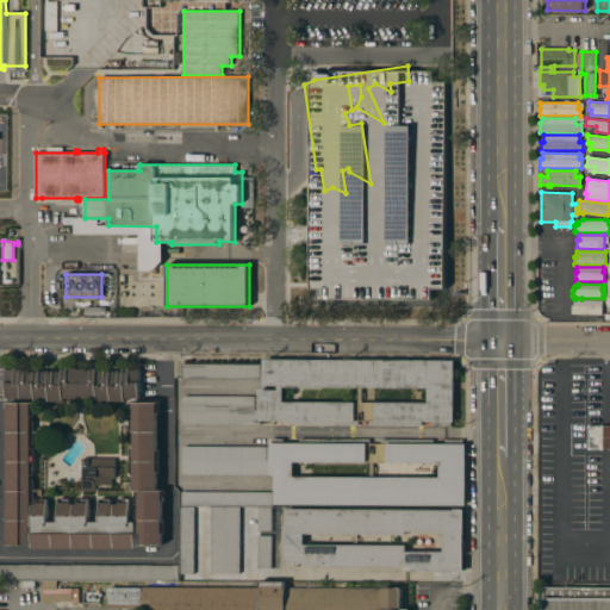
[(572,315),(572,312),(572,307),(572,305),(574,305),(574,300),(603,300),(602,315),(572,315)]
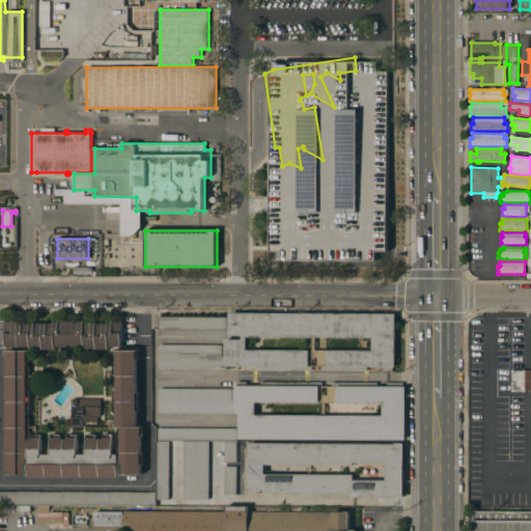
[(221,344),(221,357),(224,357),(224,339),(229,339),(229,313),(395,313),(395,367),(392,367),(392,371),(376,371),(376,367),(367,367),(367,371),(322,371),(322,366),(311,366),(311,370),(251,370),(251,366),(226,366),(226,369),(160,369),(158,368),(158,346),(161,344),(221,344)]
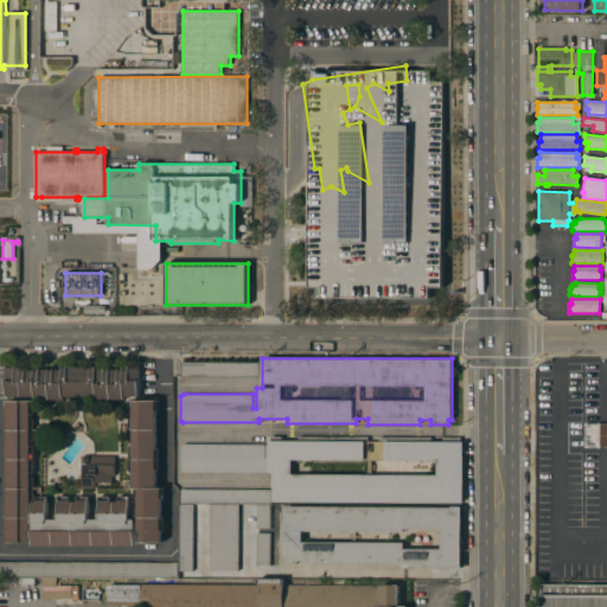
[(181,376),(181,362),(259,363),(259,377),(181,376)]
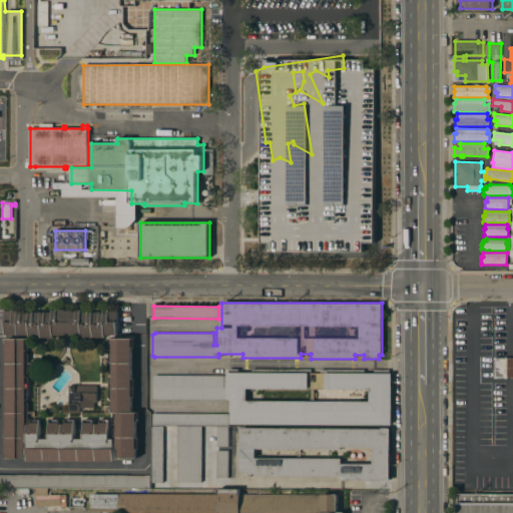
[(105,335),(105,338),(82,338),(81,335),(70,336),(70,334),(65,334),(65,335),(53,336),(53,338),(30,338),(30,335),(6,336),(5,311),(14,310),(14,311),(18,311),(18,310),(30,309),(30,313),(34,313),(34,312),(41,312),(41,313),(46,313),(46,312),(53,312),(53,310),(65,310),(65,311),(70,311),(70,310),(77,309),(77,311),(81,311),(81,312),(89,312),(89,314),(93,314),(93,313),(100,312),(100,314),(105,314),(105,311),(109,311),(109,310),(116,310),(117,335),(105,335)]
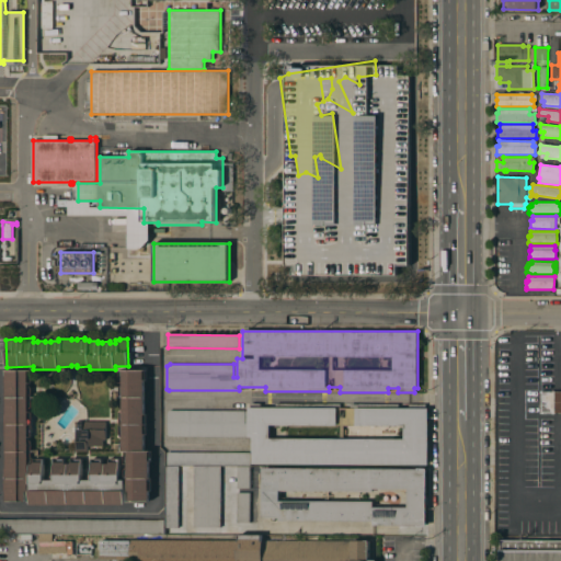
[(30,492),(26,492),(26,502),(8,502),(8,490),(6,490),(6,468),(8,468),(8,434),(6,434),(6,414),(8,414),(8,380),(7,380),(7,370),(32,370),(32,382),(29,382),(29,385),(32,388),(32,408),(30,409),(30,412),(33,412),(32,436),(30,436),(30,438),(33,442),(32,461),(30,464),(30,492)]
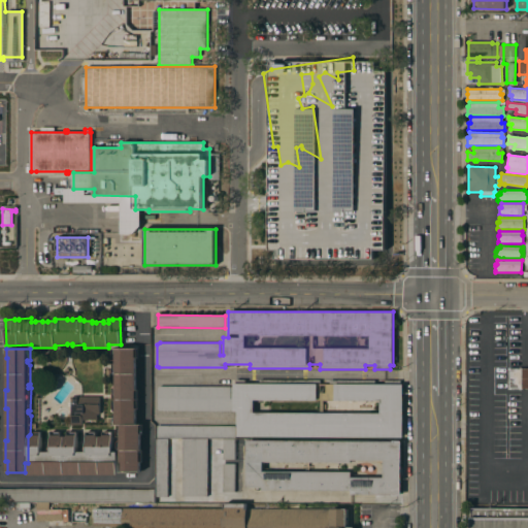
[(116,361),(113,361),(112,351),(137,350),(137,358),(135,358),(136,391),(137,391),(138,408),(136,409),(136,426),(141,425),(142,434),(140,434),(141,451),(142,462),(140,462),(141,471),(123,472),(123,462),(122,462),(120,425),(117,425),(116,411),(114,411),(113,388),(116,388),(116,385),(113,384),(113,365),(116,362),(116,361)]
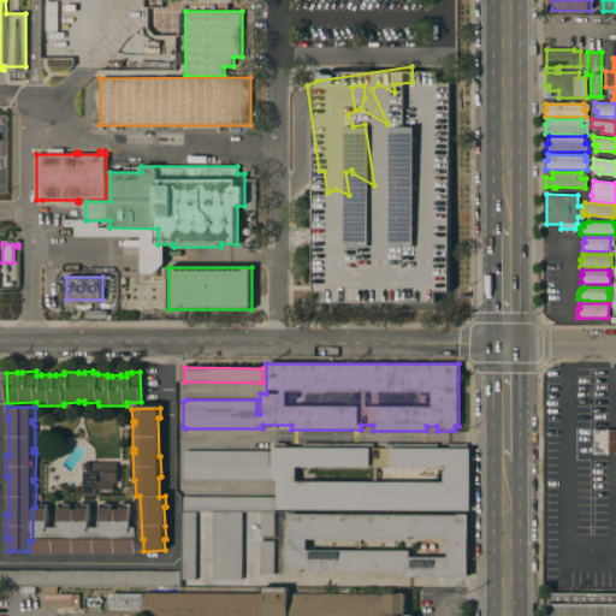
[(615,454),(593,454),(593,430),(609,430),(609,431),(615,431),(615,454)]
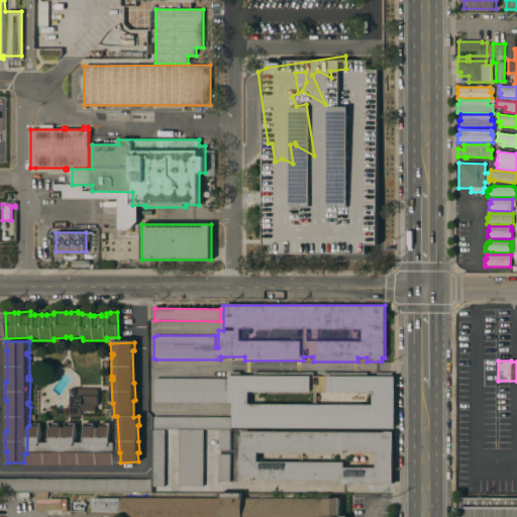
[(232,428),(232,403),(228,403),(228,402),(156,402),(153,400),(154,380),(156,378),(228,378),(228,376),(230,376),(230,372),(239,372),(239,376),(253,376),(253,373),(313,373),(313,377),(322,377),(322,373),(367,373),(368,377),(377,377),(377,373),(393,373),(393,377),(394,377),(395,428),(232,428)]
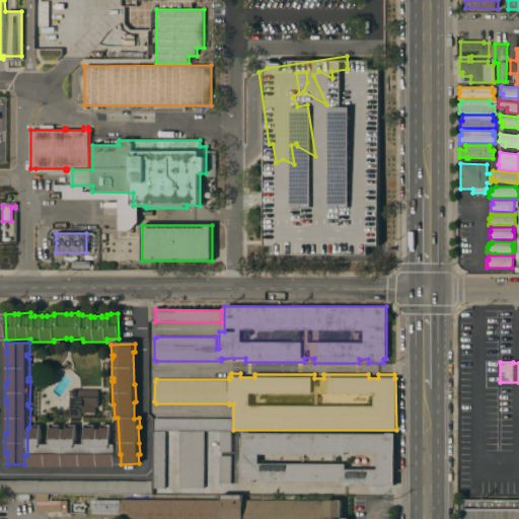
[(98,390),(98,408),(95,408),(95,414),(81,414),(81,418),(70,418),(70,390),(98,390)]
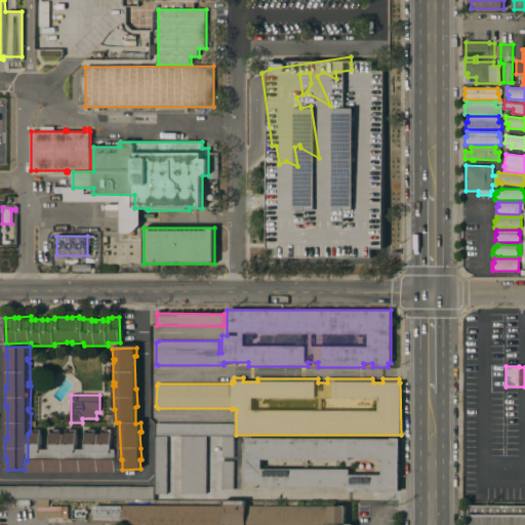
[(233,423),(233,457),(221,457),(221,436),(206,436),(206,493),(180,493),(182,436),(167,436),(167,494),(154,494),(154,500),(48,499),(48,507),(62,507),(62,518),(36,517),(37,499),(30,499),(30,506),(2,506),(2,499),(0,499),(0,486),(154,486),(154,436),(156,436),(156,423),(233,423)]
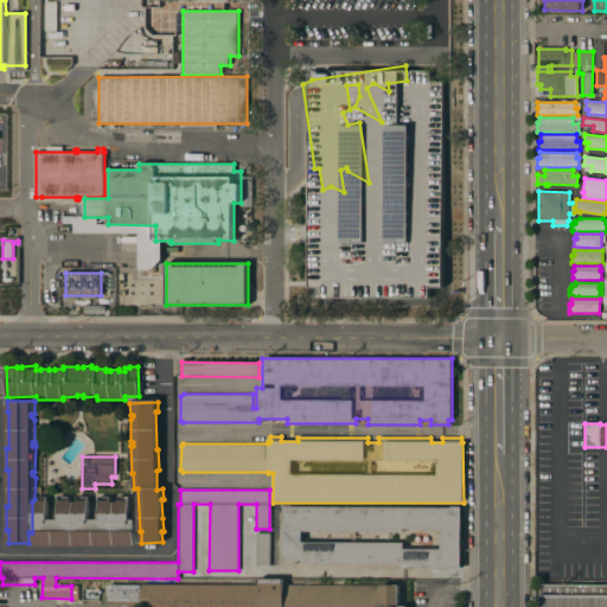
[(33,545),(33,502),(38,502),(38,496),(49,496),(49,519),(59,519),(59,497),(71,497),(71,502),(78,502),(78,497),(90,497),(90,519),(101,519),(101,496),(131,496),(131,519),(136,519),(136,547),(33,545)]
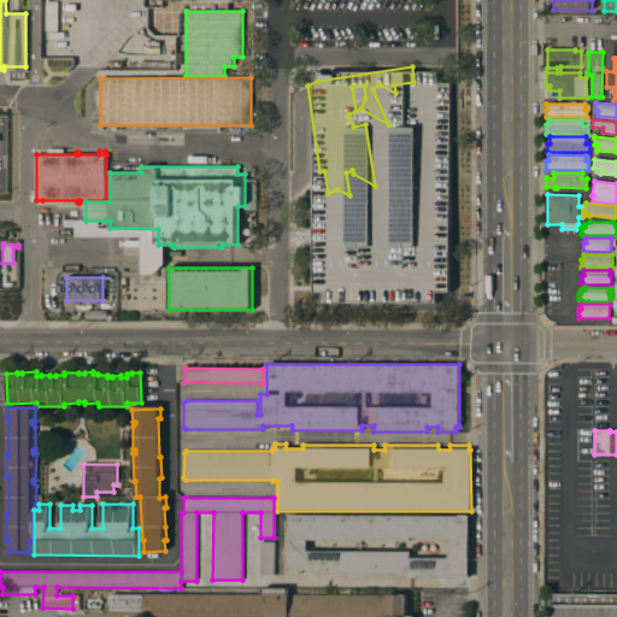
[(306,573),(306,570),(288,570),(288,515),(469,516),(469,579),(410,577),(410,574),(306,573)]
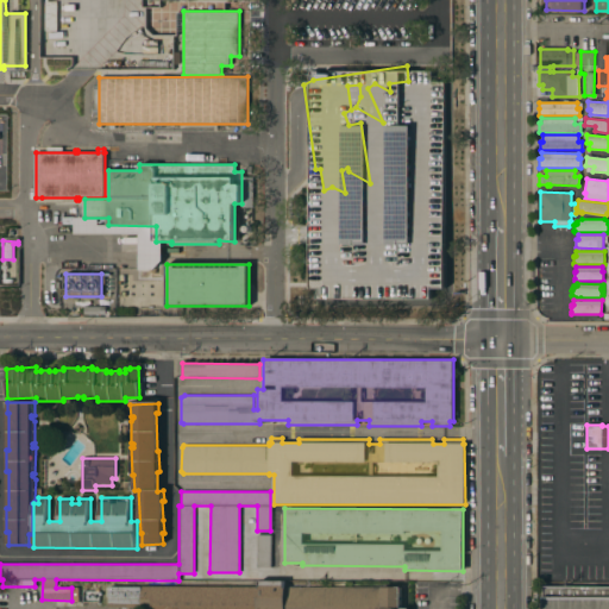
[(257,534),(271,534),(270,567),(257,567),(257,534)]
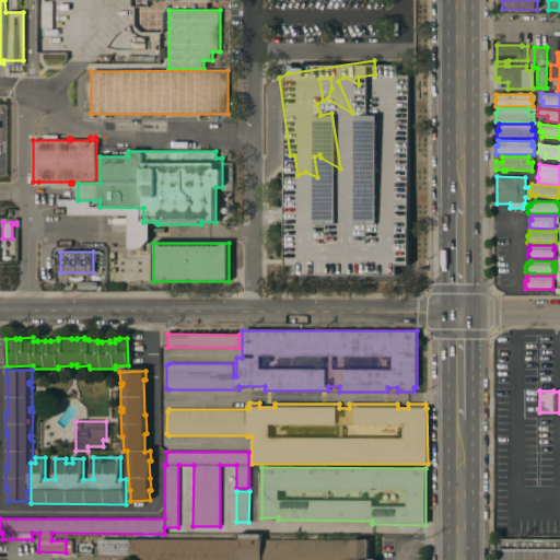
[(121,559),(100,559),(100,548),(95,548),(95,540),(100,540),(100,539),(236,539),(236,536),(238,536),(238,534),(261,534),(260,541),(351,541),(351,539),(369,539),(369,559),(375,559),(121,559)]
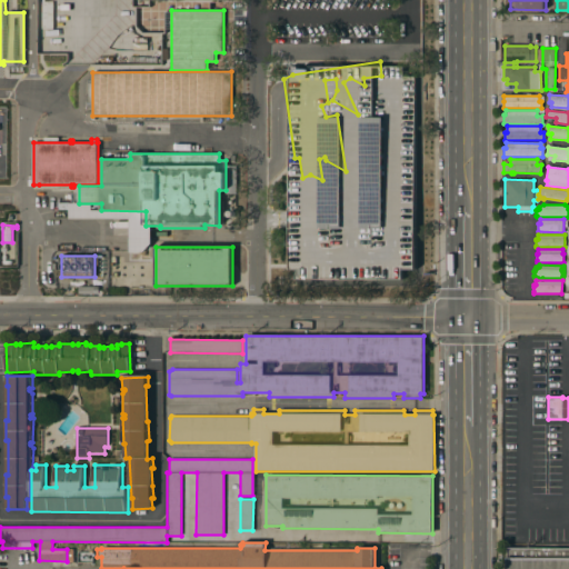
[(70,549),(97,548),(97,562),(78,562),(78,567),(70,567),(70,549)]
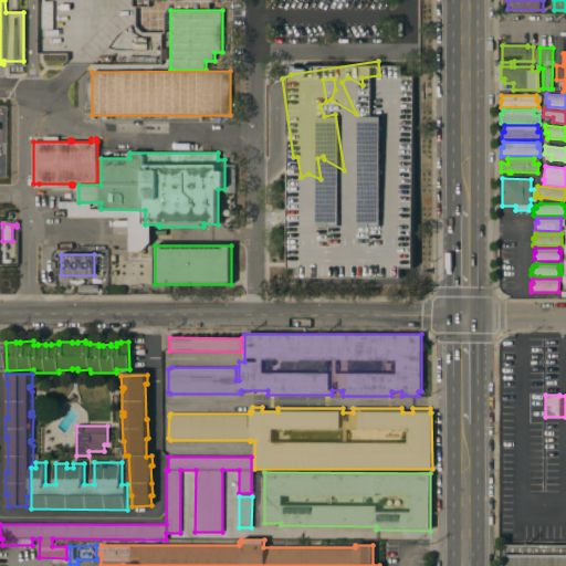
[(565,565),(505,565),(505,545),(565,545),(565,565)]
